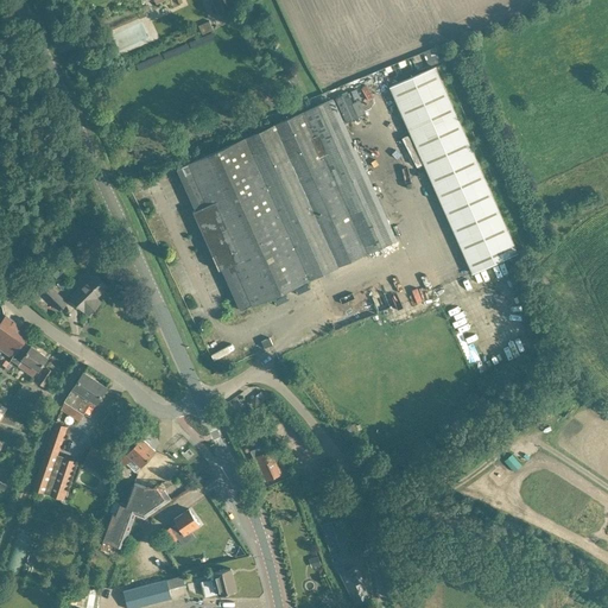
[(229,0),(211,0),(219,17),(234,10),(229,0)]
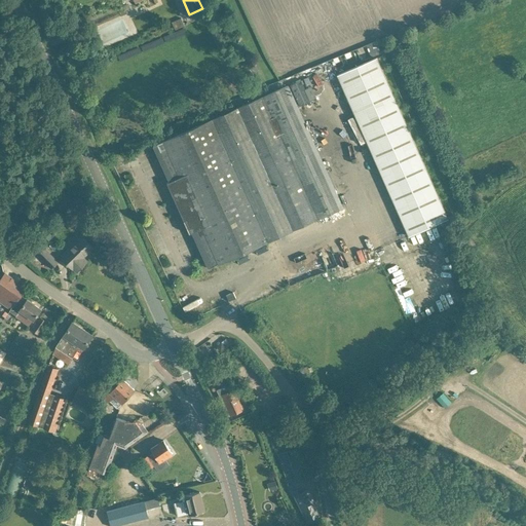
[(181,19),(172,23),(175,30),(184,27),(181,19)]
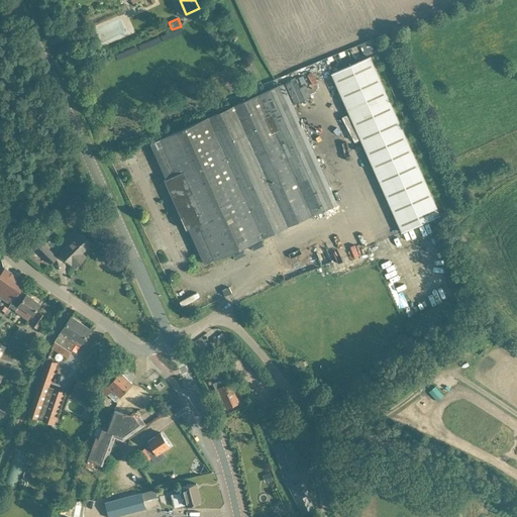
[(401,233),(440,215),(370,57),(330,74),(401,233)]
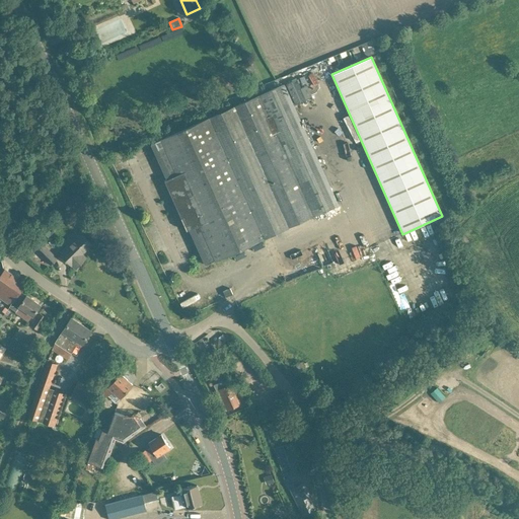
[(283,85),(151,144),(166,179),(164,180),(187,230),(190,230),(205,265),(337,205),(283,85)]
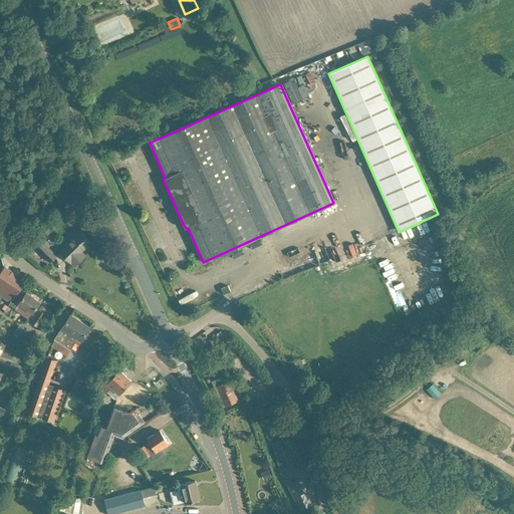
[(93,207),(86,193),(77,202),(80,205),(87,212),(93,207)]
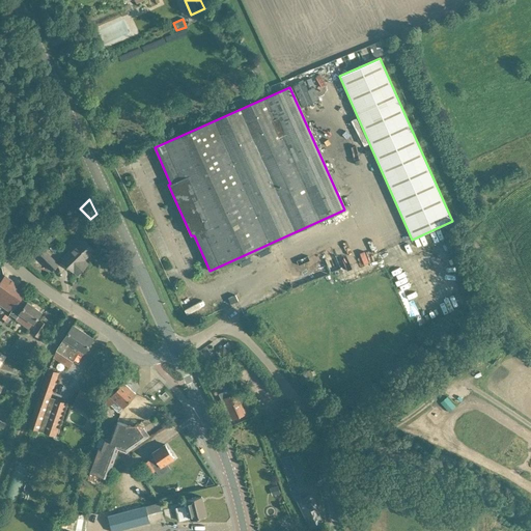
[(87,263),(84,260),(94,250),(83,239),(61,259),(73,272),(74,271),(77,274),(87,263)]
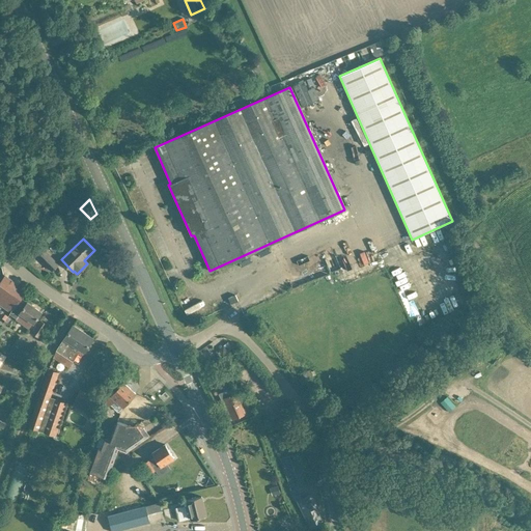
[(45,251),(45,252),(38,246),(33,251),(39,257),(38,257),(52,271),(58,264),(45,251)]
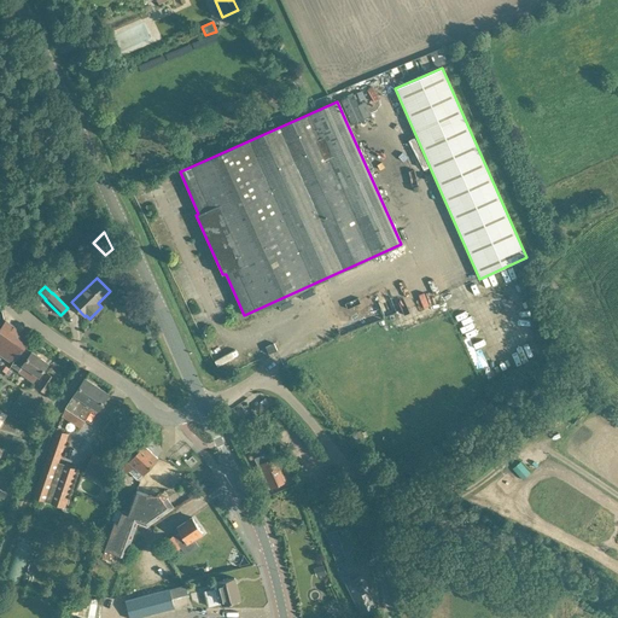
[(526,310),(537,305),(532,295),(522,298),(526,310)]
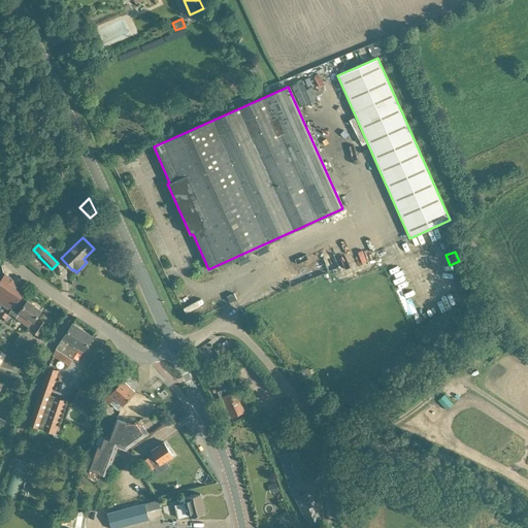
[(26,290),(7,276),(5,274),(0,282),(0,302),(11,310),(20,298),(26,290)]
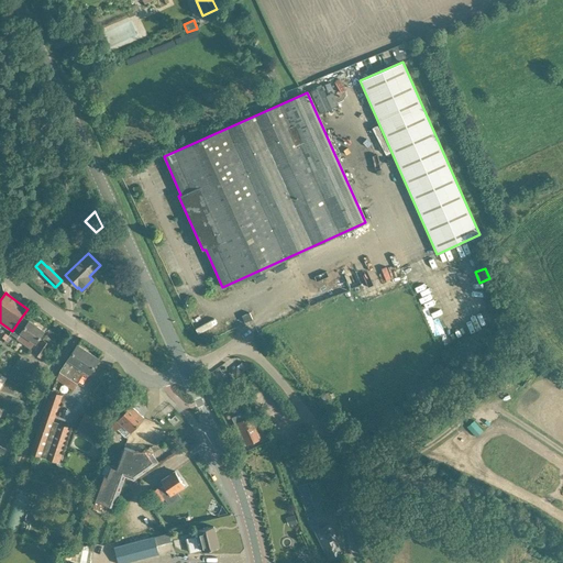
[(244,322),(252,319),(250,312),(242,317),(244,322)]
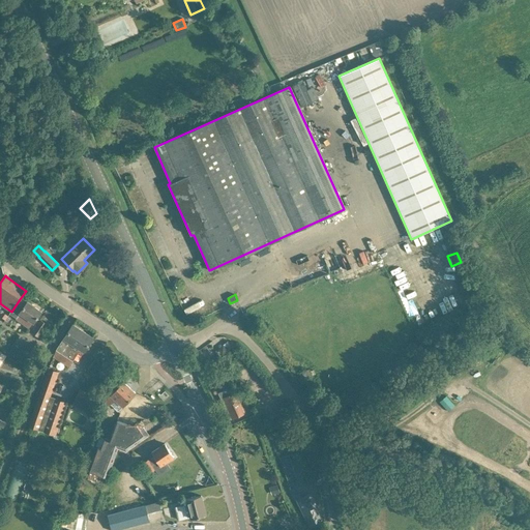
[(26,303),(20,299),(11,312),(9,313),(17,318),(16,319),(29,329),(35,320),(41,312),(27,301),(26,303)]
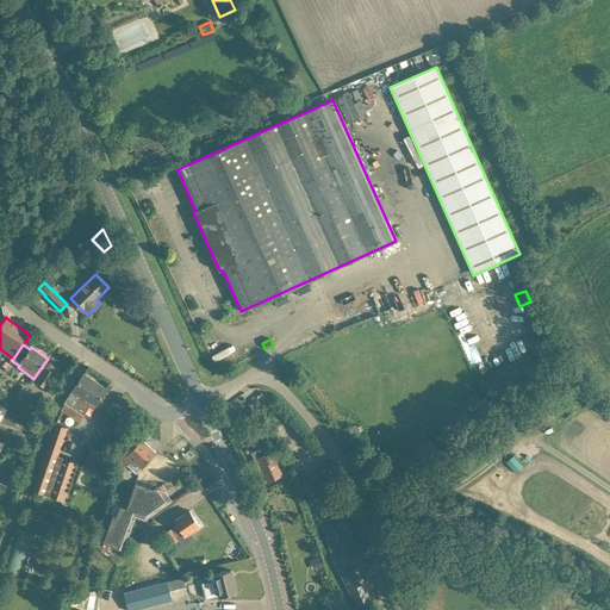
[(504,348),(506,360),(518,358),(516,346),(504,348)]
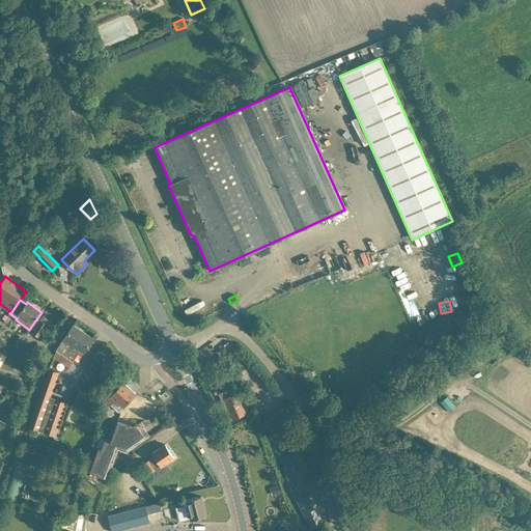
[(39,338),(48,326),(39,319),(31,332),(39,338)]
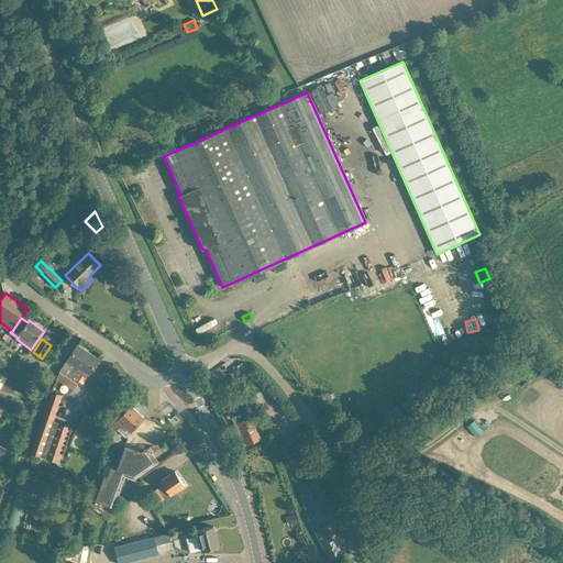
[(98,359),(88,352),(77,344),(59,372),(77,384),(85,373),(88,374),(98,359)]
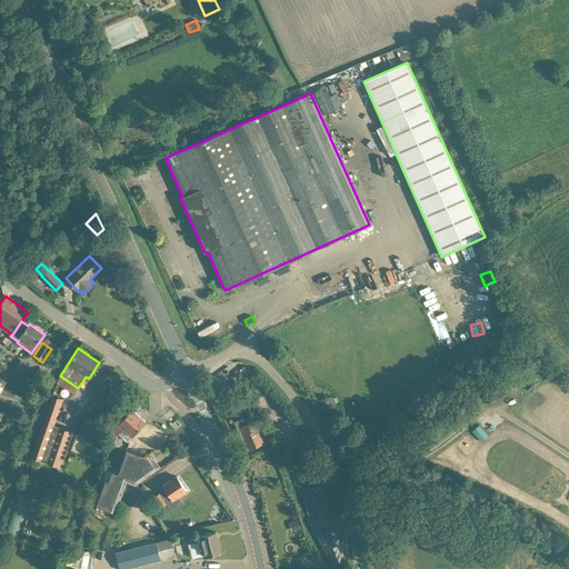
[(239,370),(245,377),(249,372),(245,366),(239,370)]
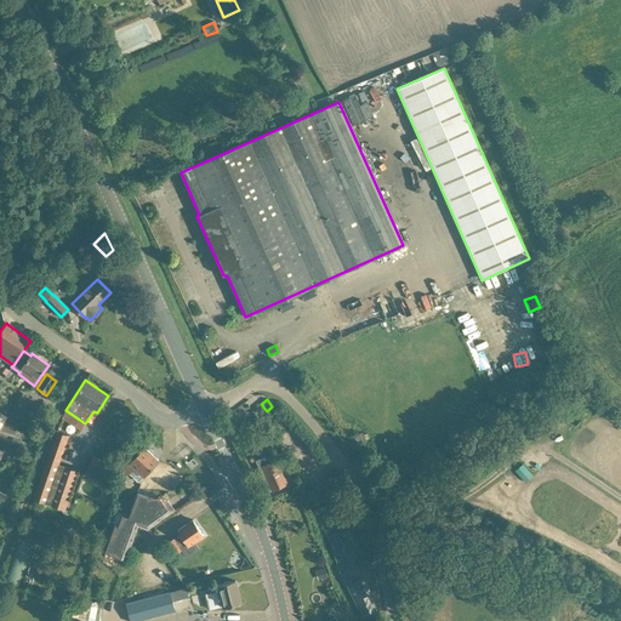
[(289,436),(296,445),(302,439),(295,431),(289,436)]
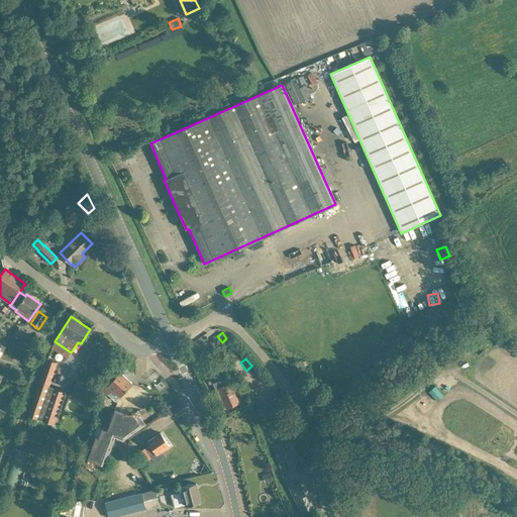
[(46,359),(27,416),(53,425),(64,392),(48,387),(57,363),(46,359)]
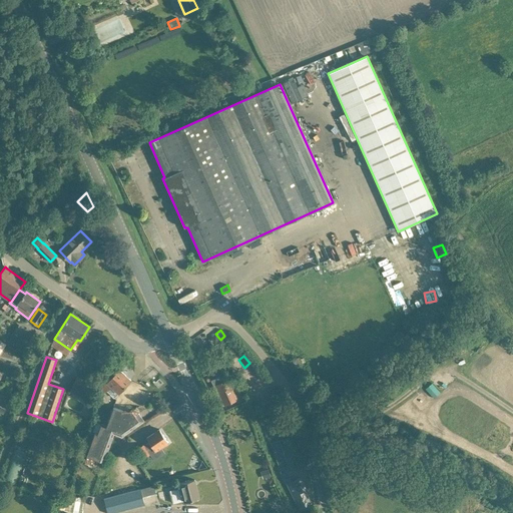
[(107,382),(100,389),(105,393),(106,392),(114,398),(118,393),(118,394),(124,388),(131,380),(119,369),(112,377),(111,378),(107,382)]
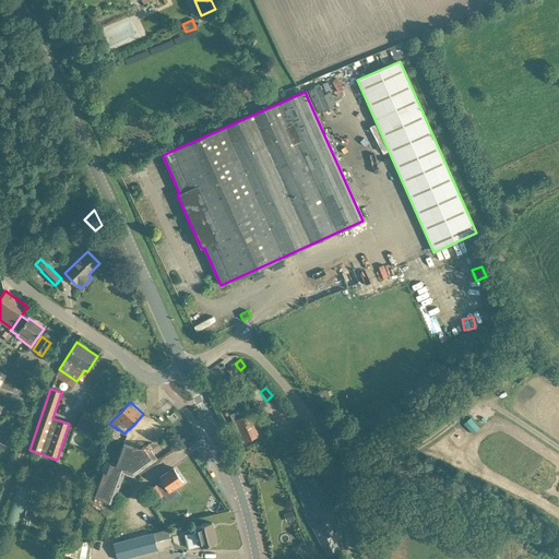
[(104,421),(84,411),(75,426),(95,437),(104,421)]
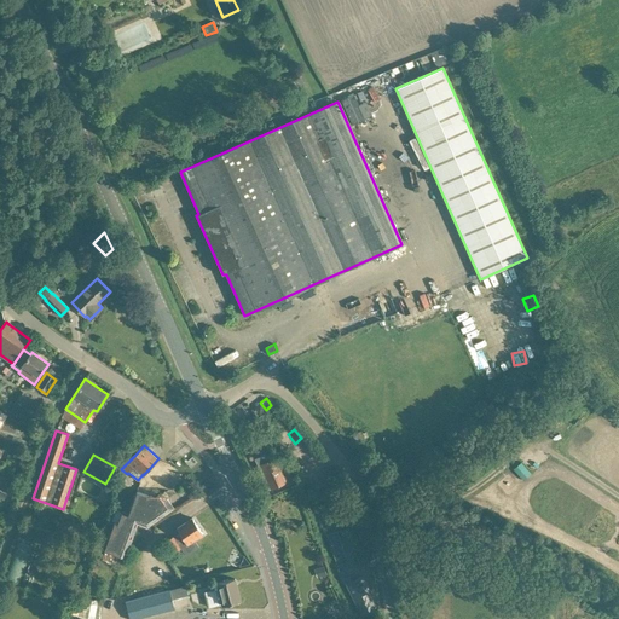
[(256,458),(254,460),(265,484),(268,482),(271,489),(287,482),(288,485),(294,482),(293,479),(289,474),(283,476),(275,458),(267,462),(264,455),(256,458)]
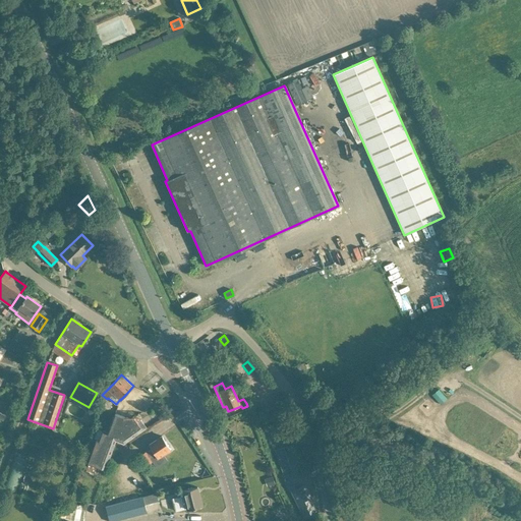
[(116,442),(117,443),(122,445),(147,427),(140,419),(142,418),(138,413),(130,419),(115,413),(108,432),(103,430),(99,441),(97,440),(88,462),(89,463),(85,470),(102,476),(105,469),(106,469),(116,442)]
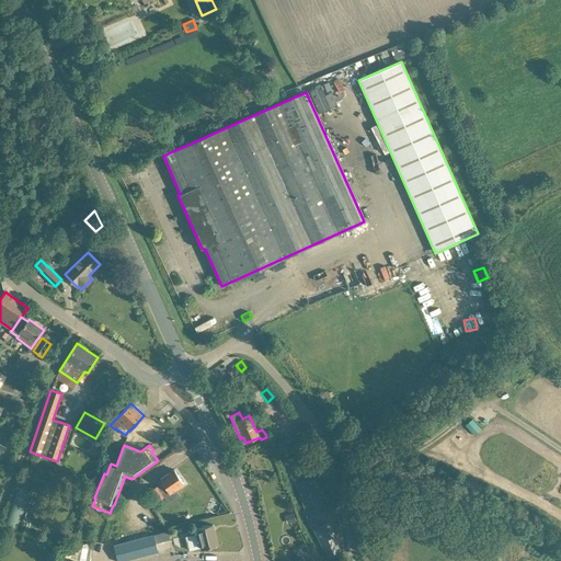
[(163,484),(158,488),(164,497),(175,490),(184,484),(174,469),(165,476),(160,479),(163,484)]
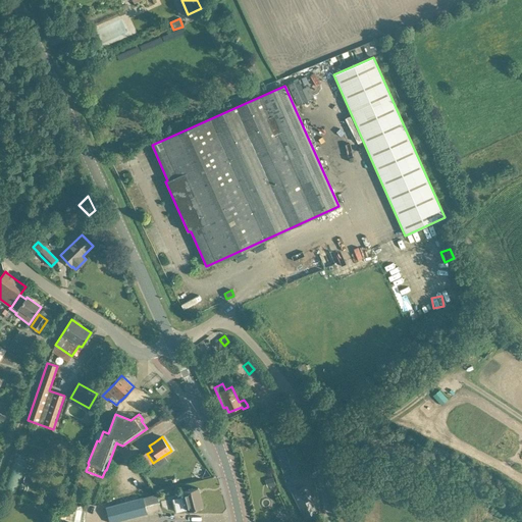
[(146,453),(140,458),(146,467),(153,463),(147,454),(146,453)]
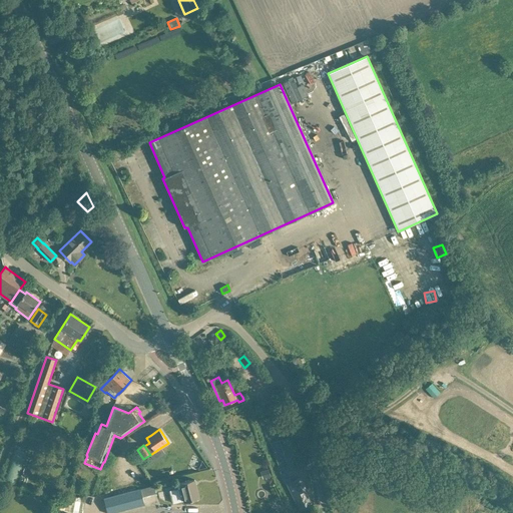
[(28,454),(13,449),(1,478),(16,484),(28,454)]
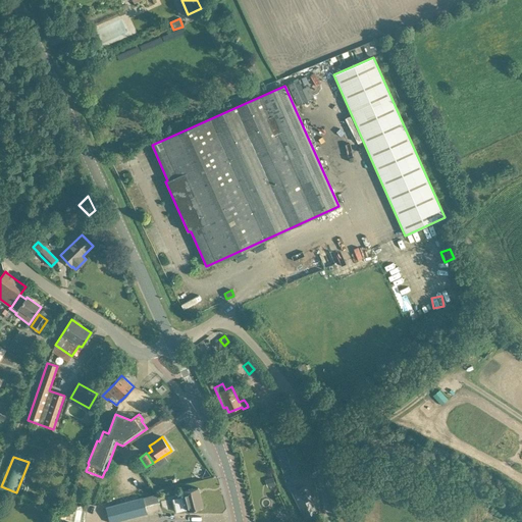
[(304,515),(315,510),(311,503),(313,502),(306,486),(300,489),(297,485),(291,488),(304,515)]
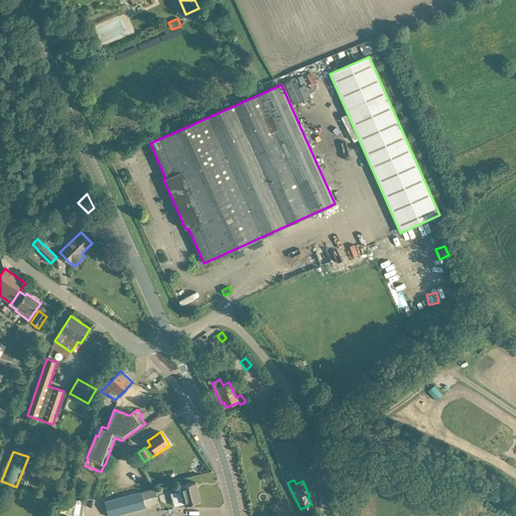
[(201,500),(196,484),(196,483),(178,487),(178,490),(170,492),(174,507),(194,502),(201,500)]
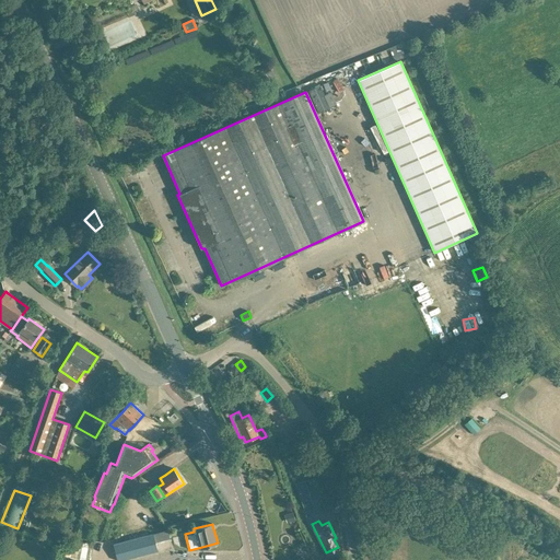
[(170,532),(114,545),(108,546),(111,552),(116,551),(117,559),(118,559),(159,551),(156,541),(171,538),(170,532)]
